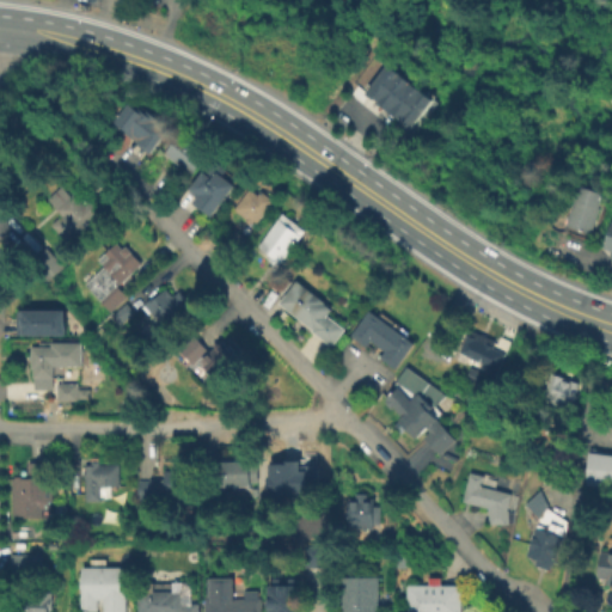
[(375,99),(363,91),(386,61),(397,71),(375,99)]
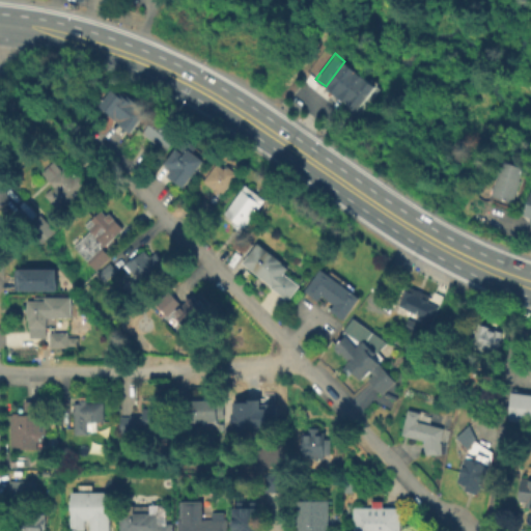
[(335,94),(326,86),(344,61),(355,68),(335,94)]
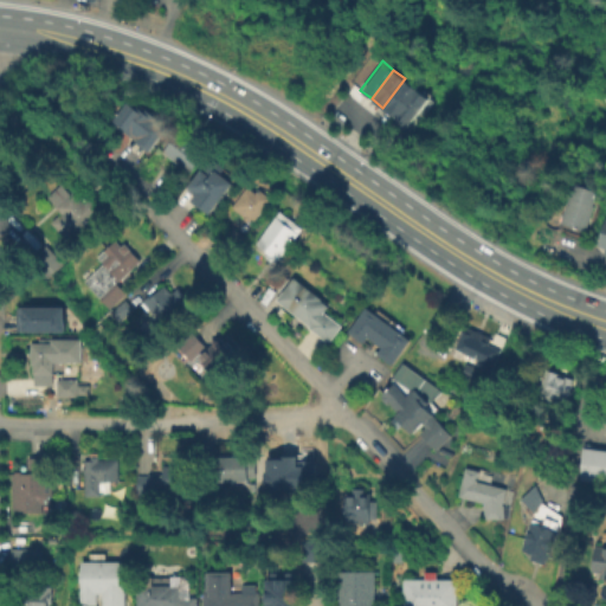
[(394,117),(382,108),(405,78),(417,88),(394,117)]
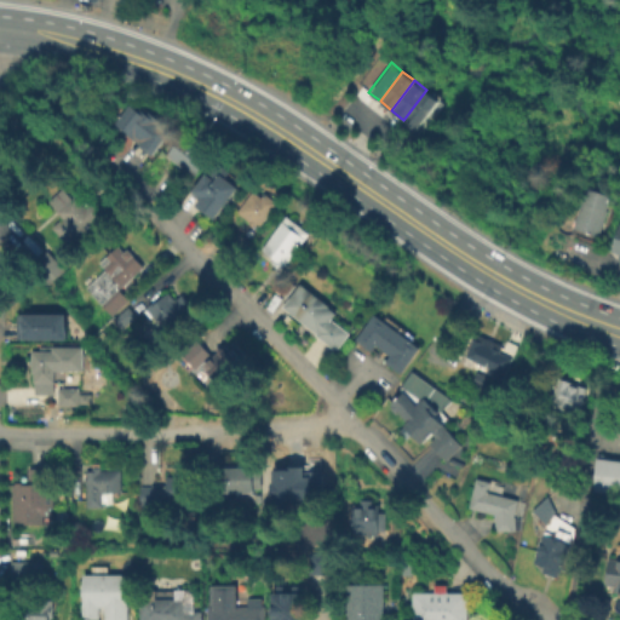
[(415,128),(403,120),(426,90),(438,98),(415,128)]
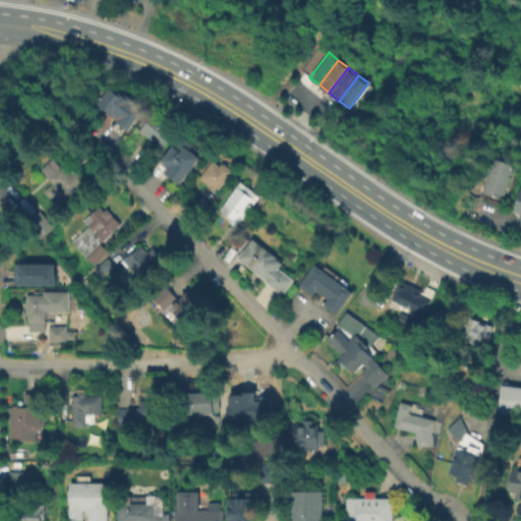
[(127,131),(116,122),(119,118),(99,101),(110,88),(117,94),(119,91),(125,97),(128,94),(137,101),(133,106),(142,113),(127,131)]
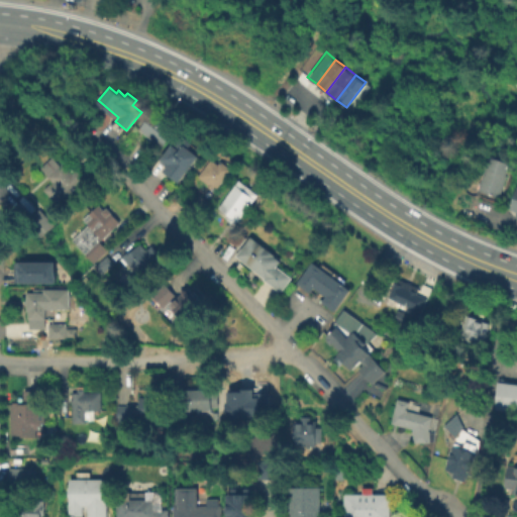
[(162,147),(138,129),(149,114),(174,132),(162,147)]
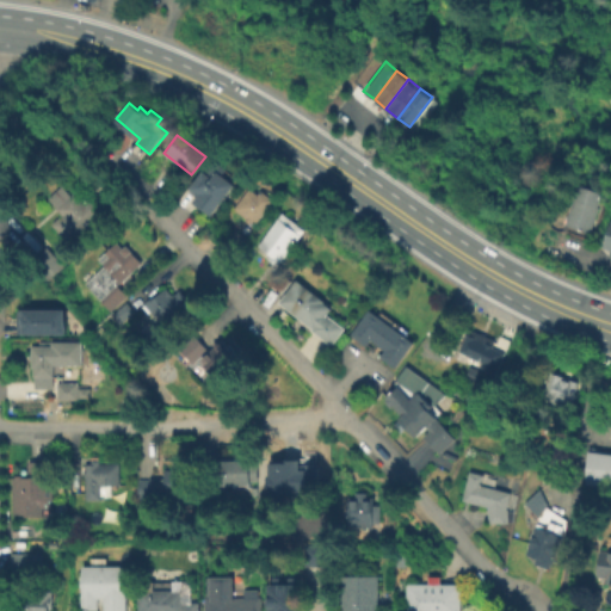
[(210,215),(191,201),(196,195),(187,189),(211,158),(224,168),(221,173),(235,184),(210,215)]
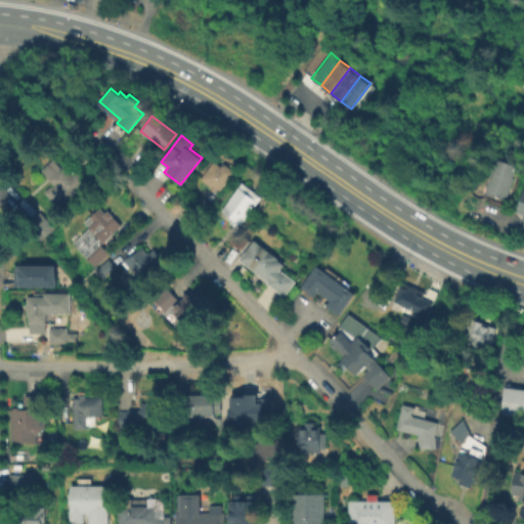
[(217,192),(199,178),(216,155),(235,170),(217,192)]
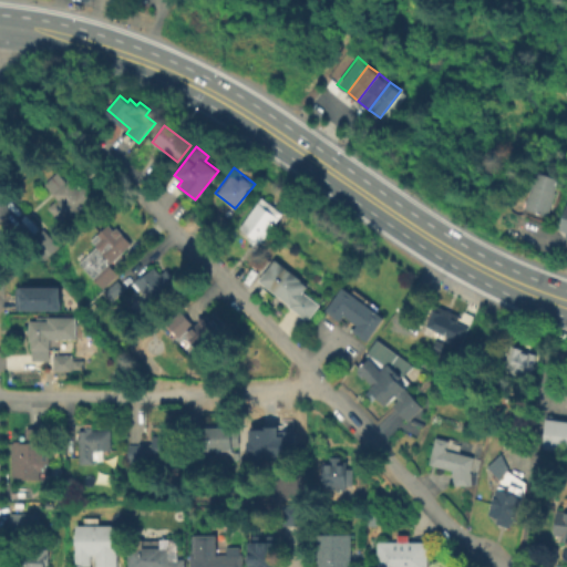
[(64,230),(44,209),(54,199),(40,184),(54,171),(63,179),(72,171),(99,199),(64,230)]
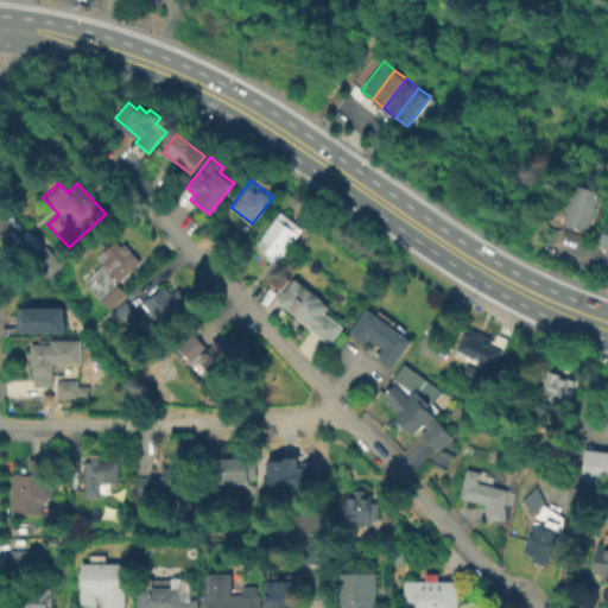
[(584,233),(558,223),(571,185),(597,195),(584,233)]
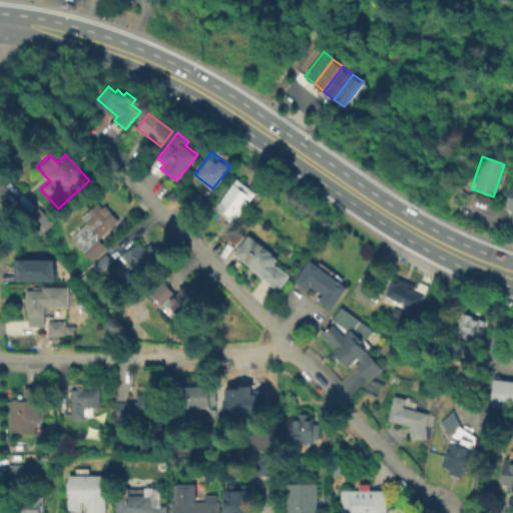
[(233,224),(221,215),(223,212),(214,204),(236,178),(254,193),(233,218),(236,220),(233,224)]
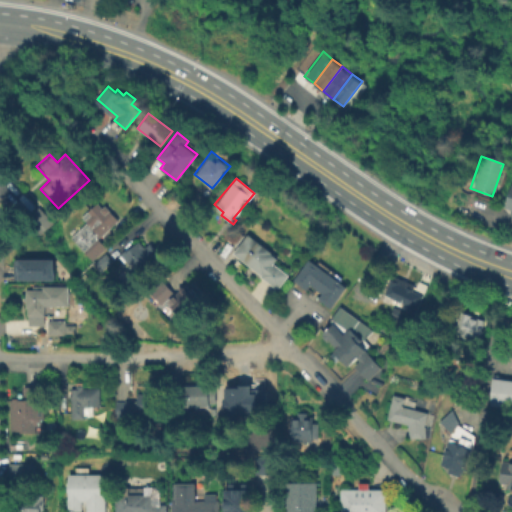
[(511,216),(507,215),(509,210),(501,208),(508,186),(511,187),(511,216)]
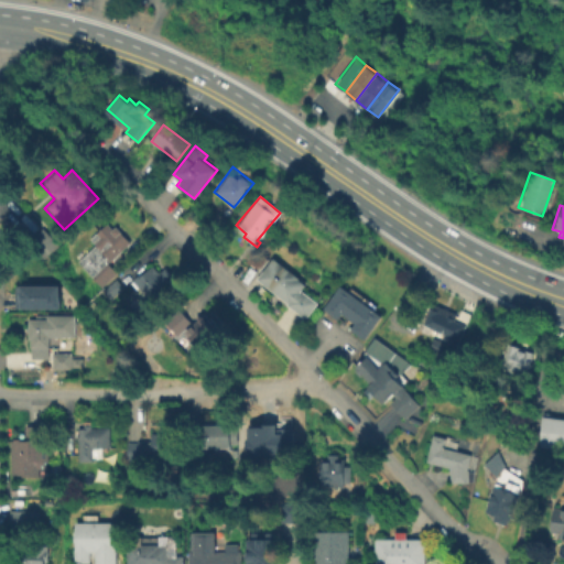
[(227,218),(216,232),(206,226),(217,212),(227,218)]
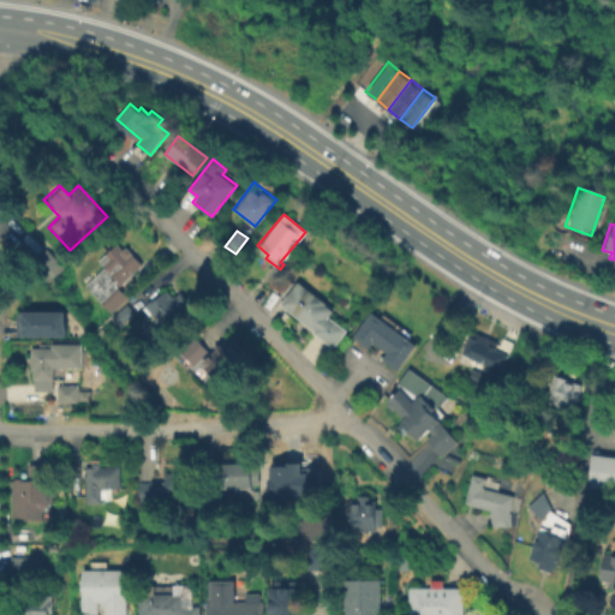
[(109,312),(82,285),(102,266),(96,260),(114,242),(120,248),(124,244),(141,261),(117,285),(126,296),(109,312)]
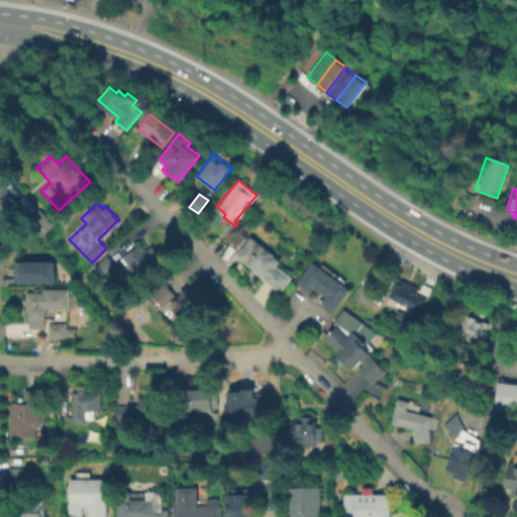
[(53,223),(37,237),(22,222),(37,208),(53,223)]
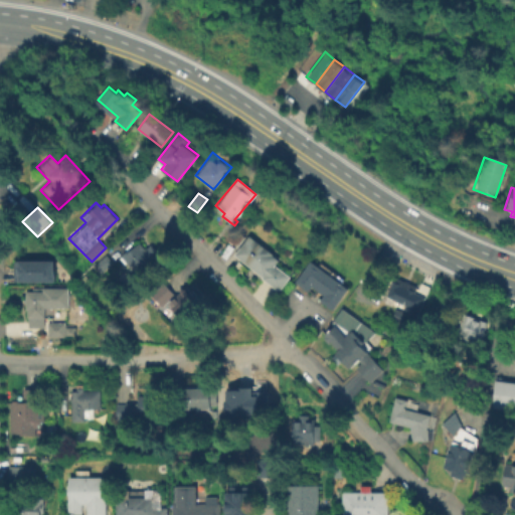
[(278,291),(260,278),(262,275),(233,253),(248,234),(272,251),(271,253),(278,260),(273,265),(289,276),(278,291)]
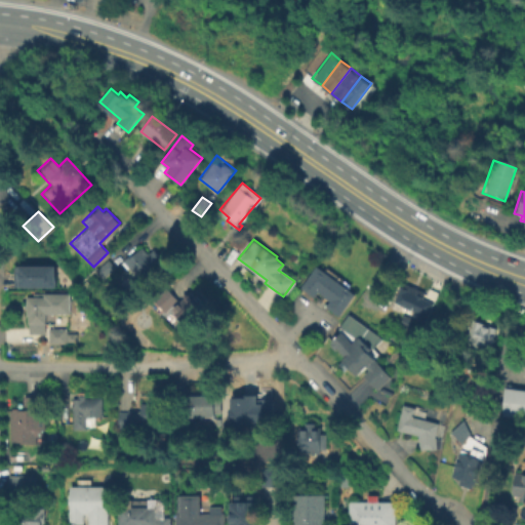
[(144,246),(150,253),(155,248),(162,256),(159,259),(159,260),(163,266),(145,282),(140,277),(137,280),(122,263),(132,254),(133,255),(144,246)]
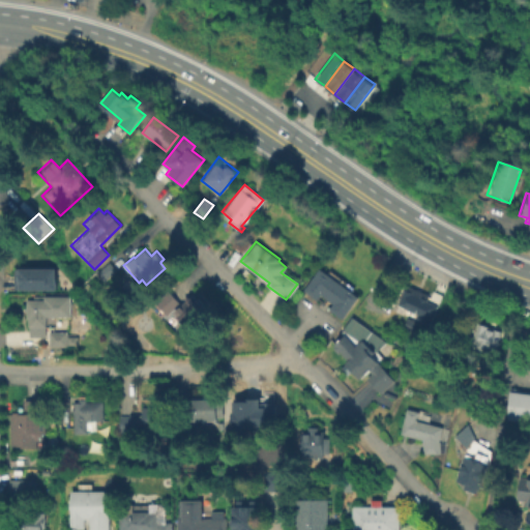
[(115,269),(105,280),(97,272),(108,261),(115,269)]
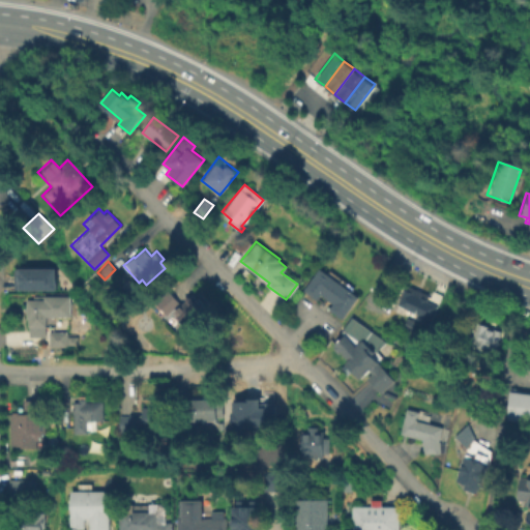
[(55,289),(15,289),(15,268),(55,267),(55,289)]
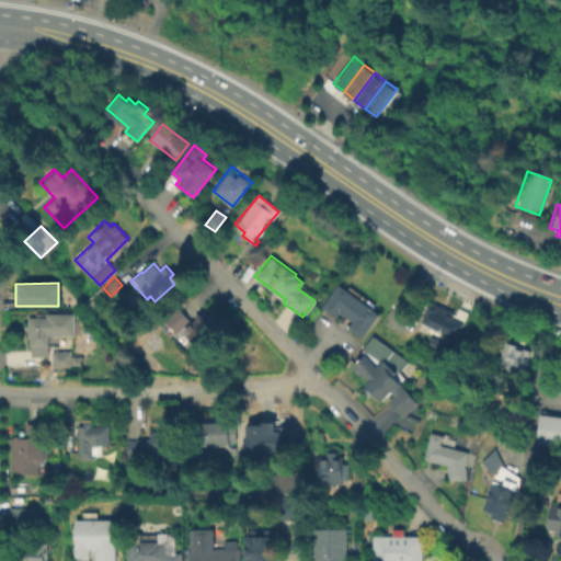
[(361,336),(346,327),(351,320),(339,311),(334,317),(320,306),(338,283),(378,313),(361,336)]
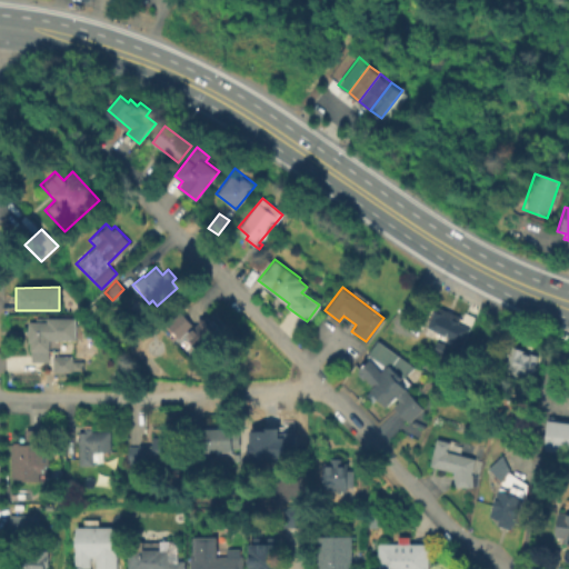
[(175,341),(159,326),(180,307),(195,322),(175,341)]
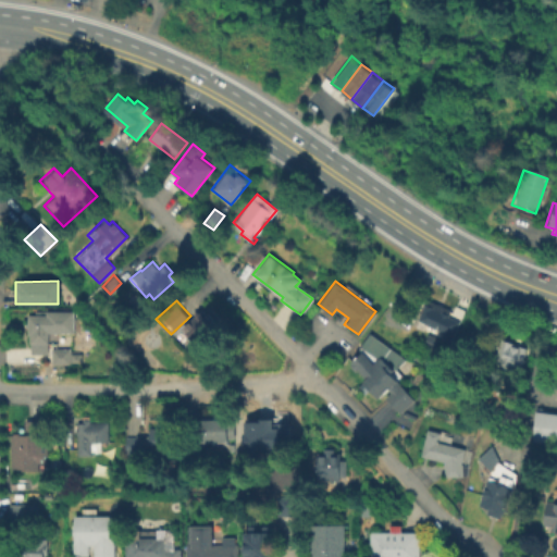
[(448,337),(415,321),(425,300),(459,317),(448,337)]
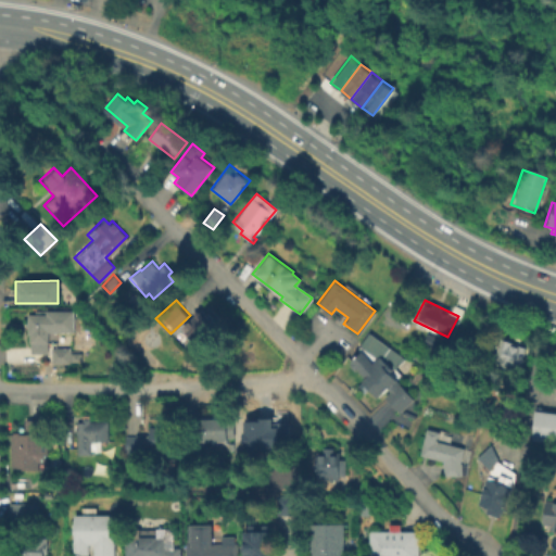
[(212,329),(198,343),(184,327),(203,310),(216,321),(210,327),(212,329)]
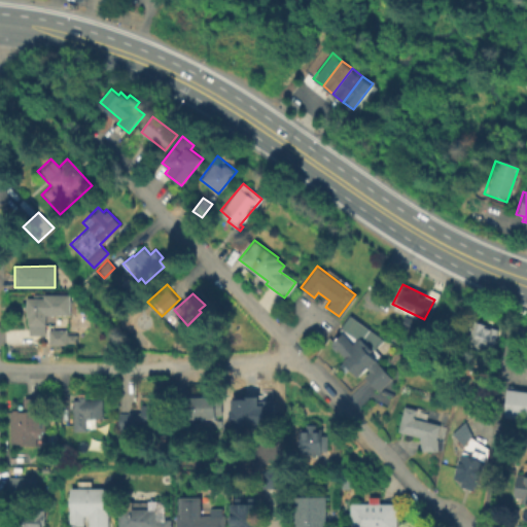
[(44,335),(28,335),(28,316),(25,316),(25,297),(31,297),(31,294),(44,294),(44,335)]
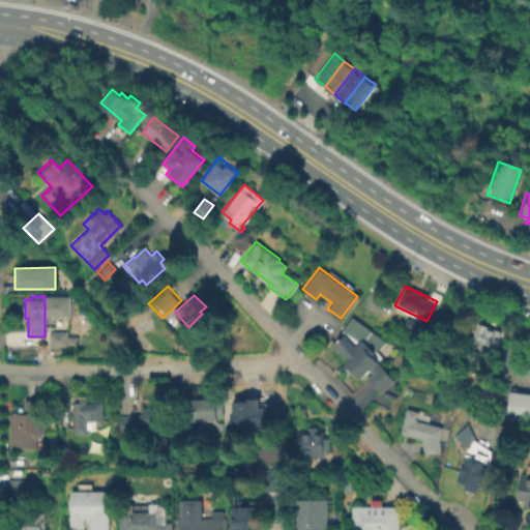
[(340,330),(351,316),(384,341),(373,351),(379,357),(375,360),(392,380),(379,392),(365,378),(371,373),(367,369),(357,379),(343,363),(346,360),(331,344),(343,334),(340,330)]
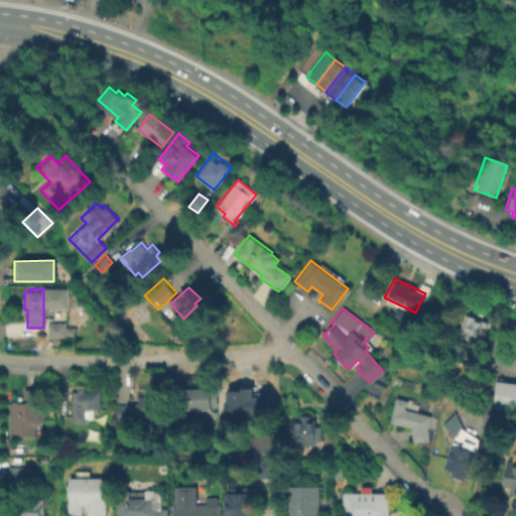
[(483,345),(456,335),(464,314),(491,325),(483,345)]
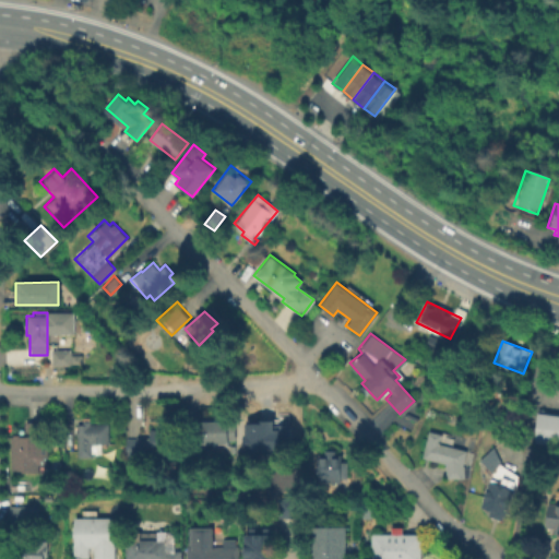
[(50,365),(50,349),(70,349),(70,365),(50,365)]
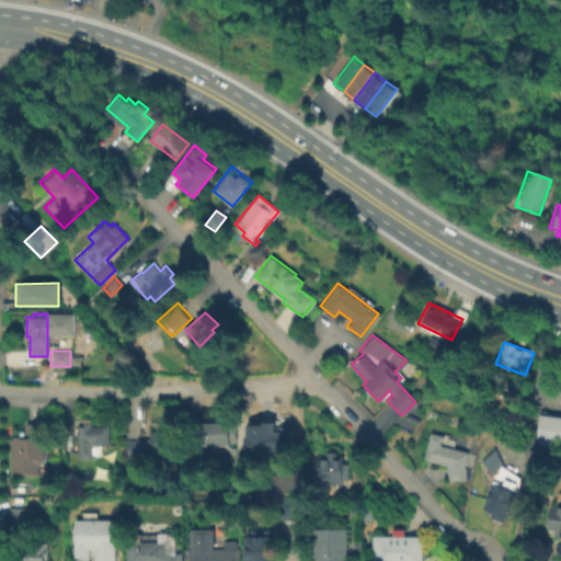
[(505,392),(500,409),(484,404),(490,388),(505,392)]
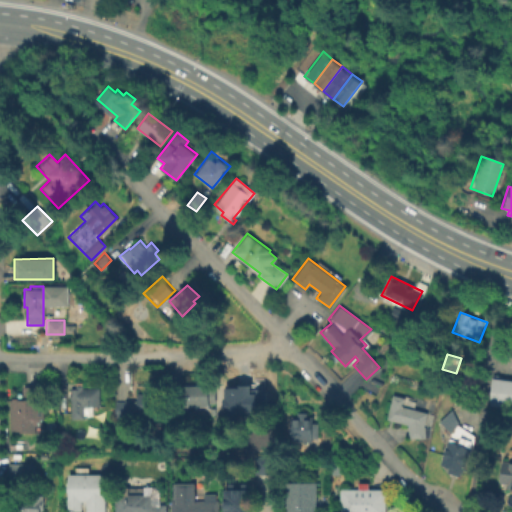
[(511,410),(487,407),(490,380),(511,382),(511,410)]
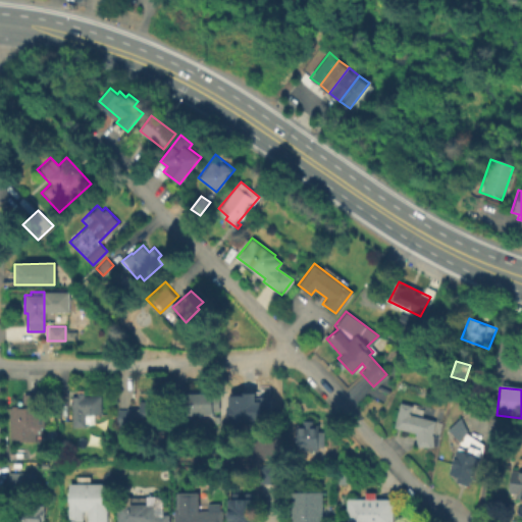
[(232,396),(241,396),(241,394),(254,394),(254,389),(264,389),(264,393),(269,393),(269,398),(274,398),(274,408),(264,408),(265,422),(230,422),(229,406),(232,406),(232,396)]
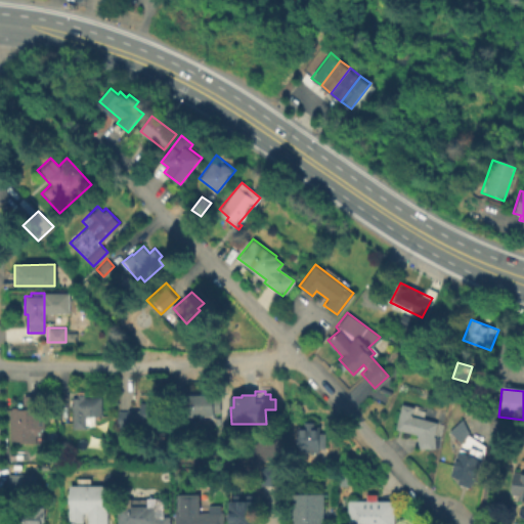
[(84,427),(71,427),(70,397),(75,397),(75,393),(84,393),(84,397),(100,396),(100,416),(84,416),(84,427)]
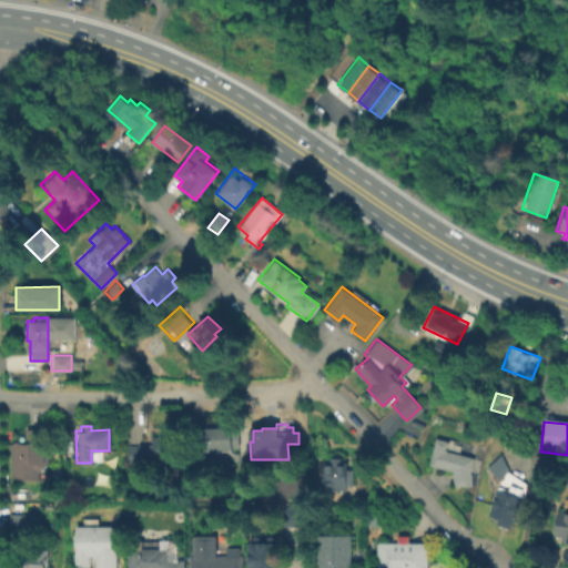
[(235,450),(201,450),(201,427),(235,428),(235,450)]
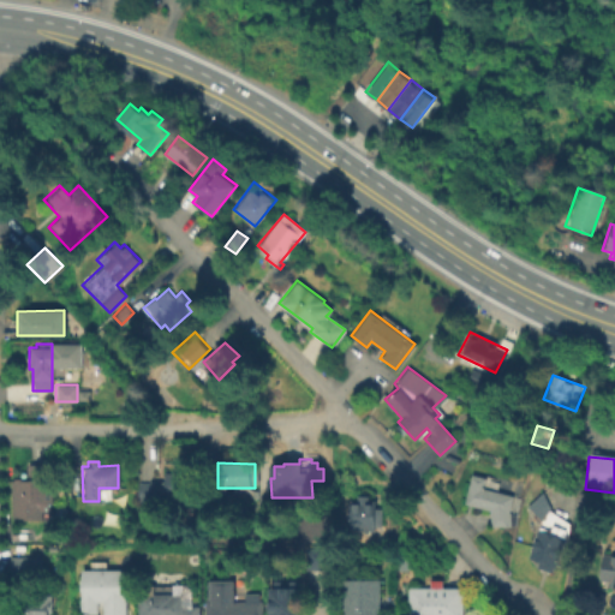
[(10,519),(10,481),(28,481),(28,464),(53,465),(53,519),(10,519)]
